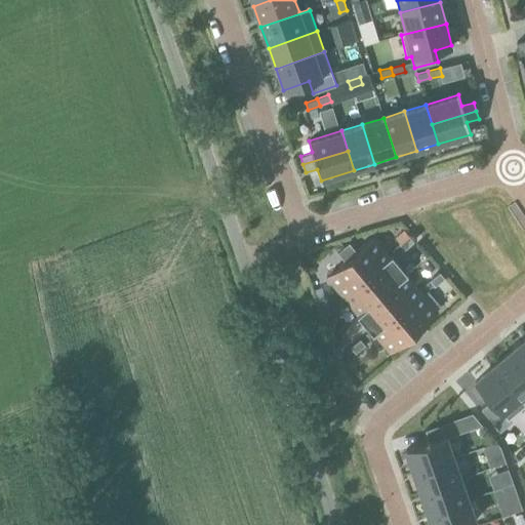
[(399,243),(404,249),(414,241),(409,235),(399,243)]
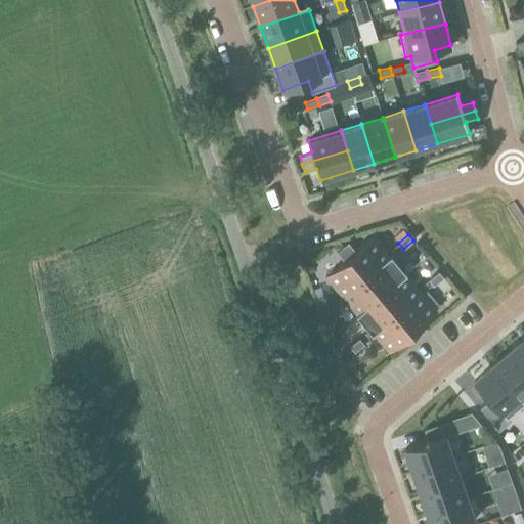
[(366,275),(390,255),(375,236),(356,251),(348,242),(343,247),(366,275)]
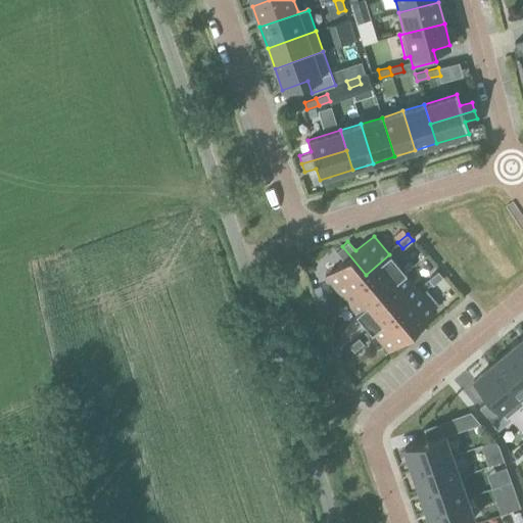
[(344,260),(326,276),(341,295),(366,275),(342,246),(336,251),(344,260)]
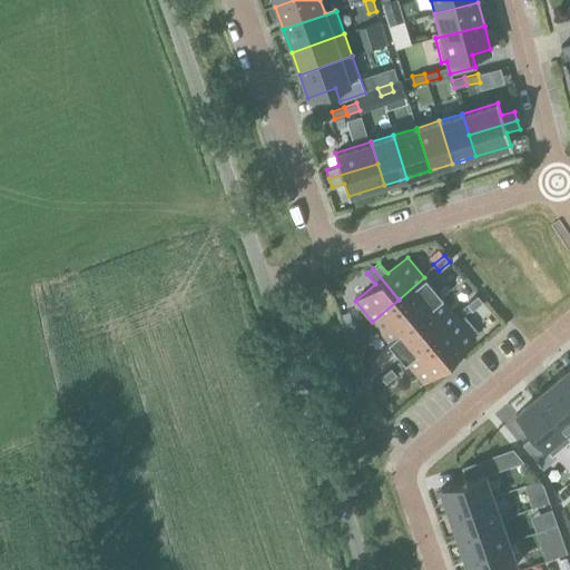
[(441,297),(424,277),(399,300),(415,320),(441,297)]
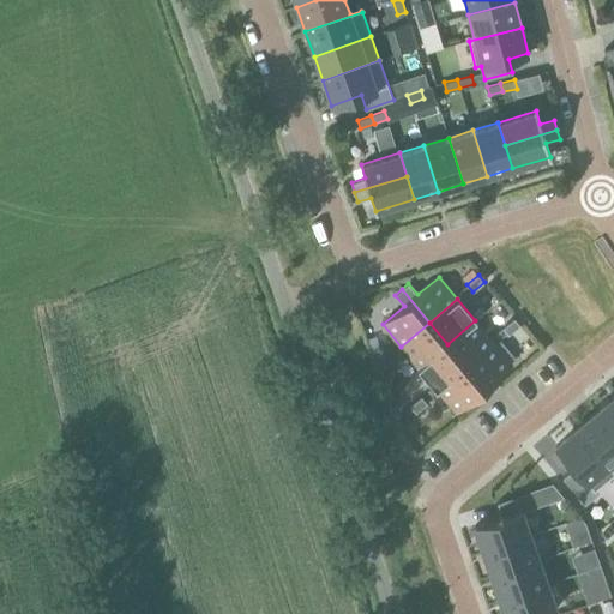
[(509,335),(521,325),(515,318),(503,327),(509,335)]
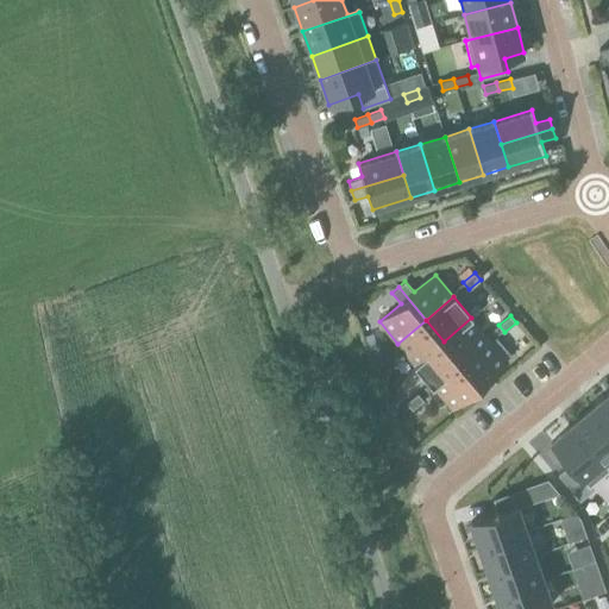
[(489,338),(471,318),(444,341),(462,362),(489,338)]
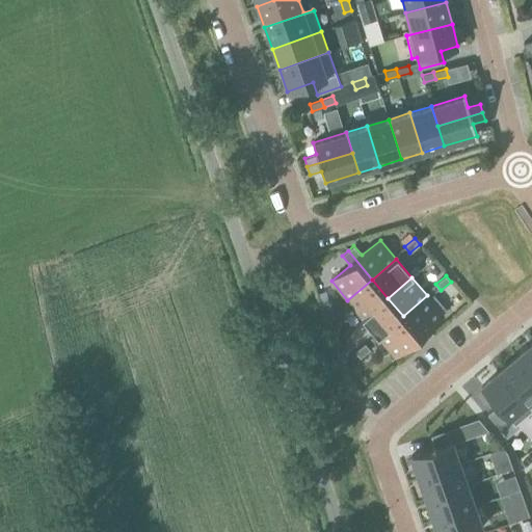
[(388,298),(372,280),(347,300),(363,318),(388,298)]
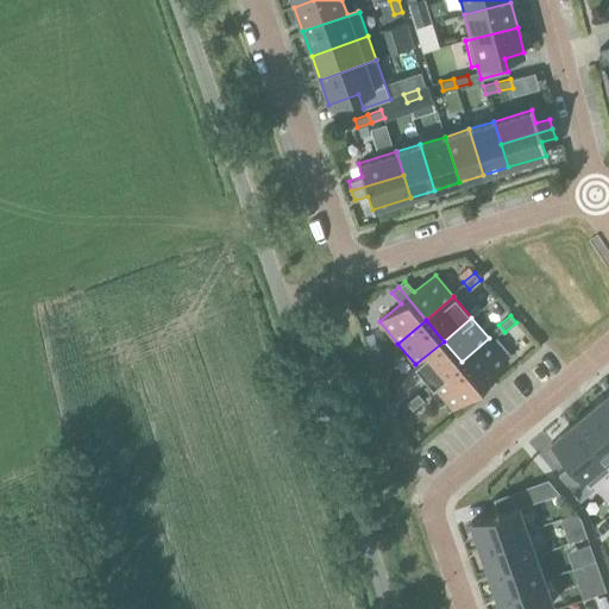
[(508,360),(489,338),(462,362),(485,390),(496,382),(490,375),(508,360)]
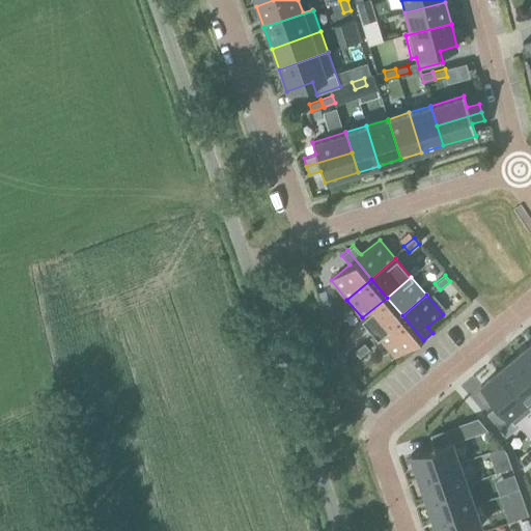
[(402,315),(387,298),(362,317),(378,336),(402,315)]
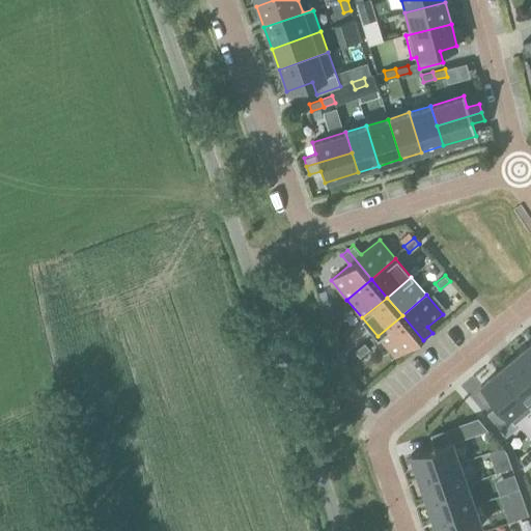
[(338,311),(333,305),(324,313),(329,319),(338,311)]
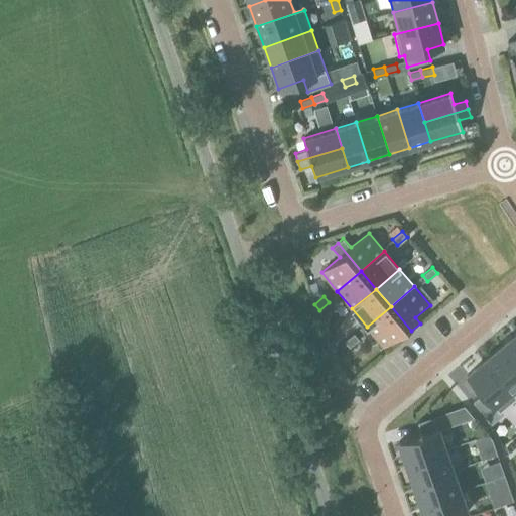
[(411,331),(391,306),(367,327),(382,346),(397,333),(402,339),(411,331)]
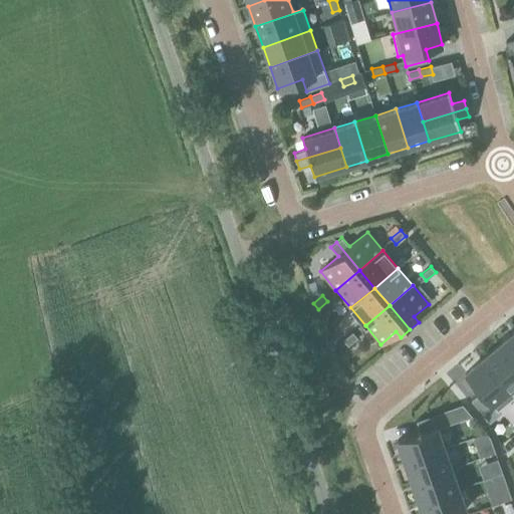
[(348,345),(357,337),(352,331),(343,339),(348,345)]
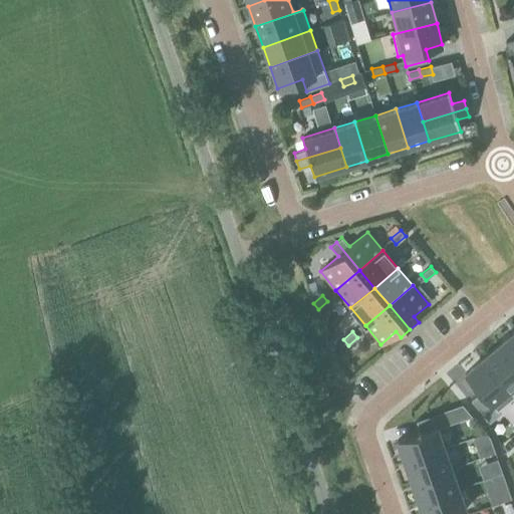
[(513,332),(499,344),(513,361),(513,332)]
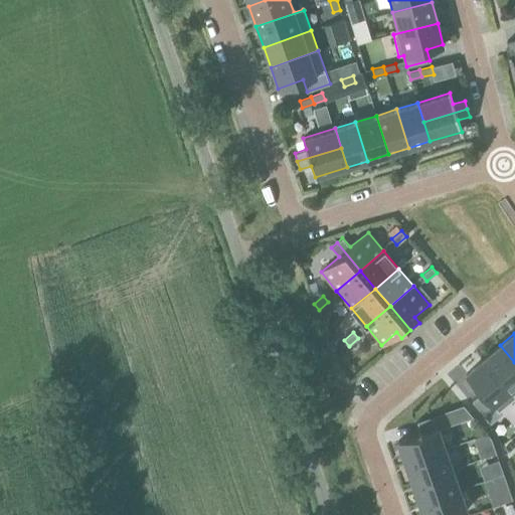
[(514,385),(514,362),(500,345),(484,359),(510,390),(510,389),(514,385)]
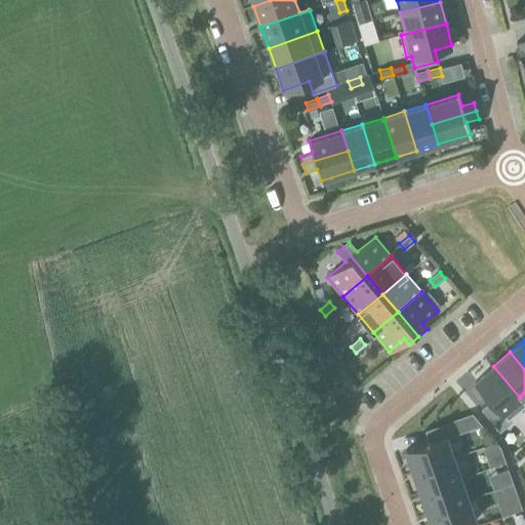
[(510,419),(524,405),(524,402),(520,397),(520,398),(493,366),(475,381),(491,400),(481,408),(500,431),(512,421),(510,419)]
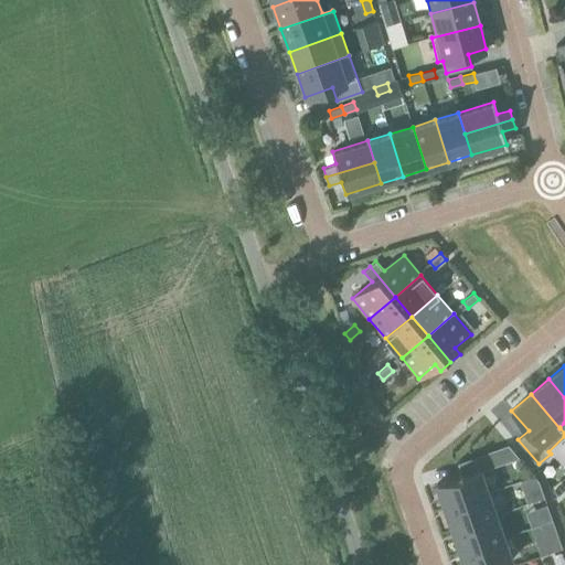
[(445,507),(487,492),(475,456),(458,462),(462,475),(437,483),(445,507)]
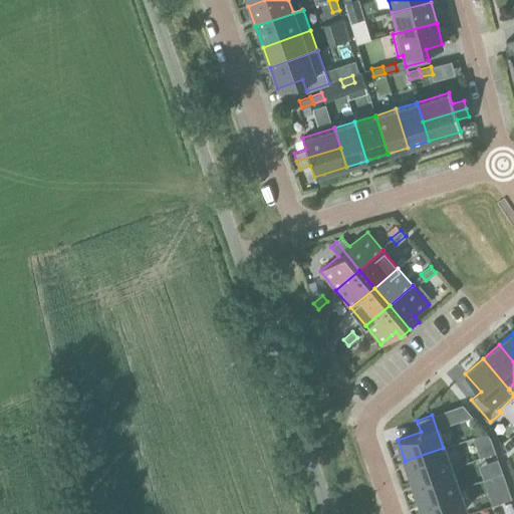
[(484,444),(488,455),(495,452),(492,441),(484,444)]
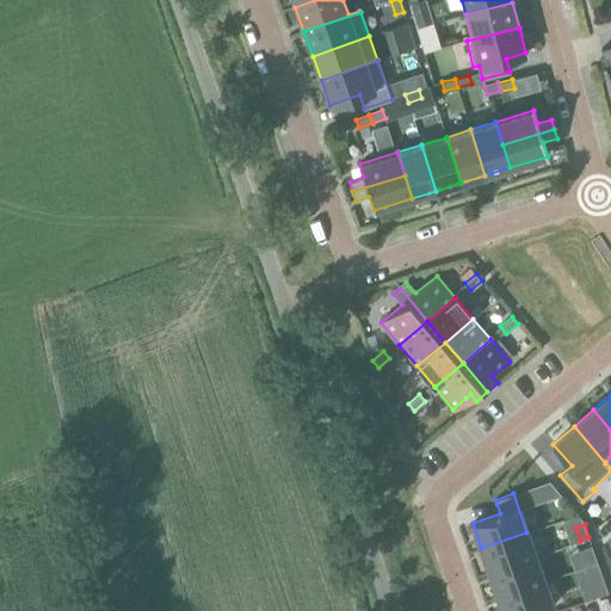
[(535,556),(526,532),(481,548),(491,573),(535,556)]
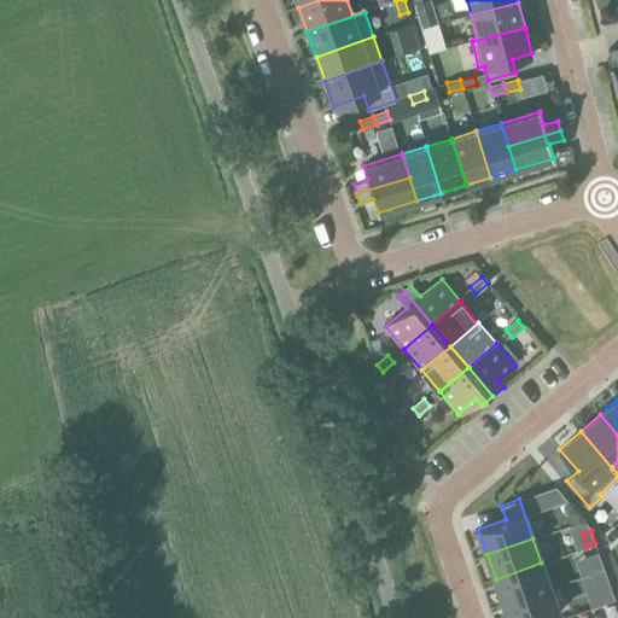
[(587,557),(593,572),(604,569),(599,553),(587,557)]
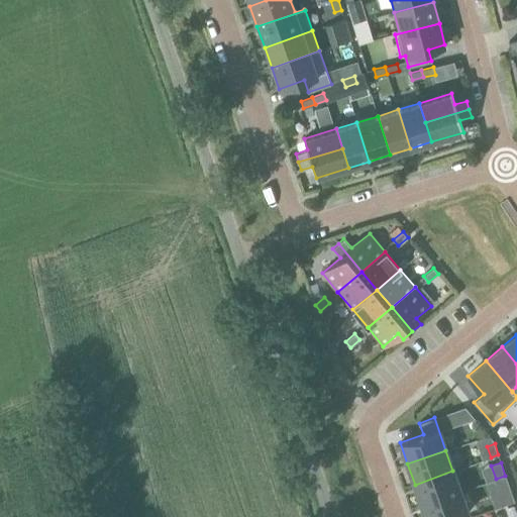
[(460,492),(452,471),(415,485),(422,505),(460,492)]
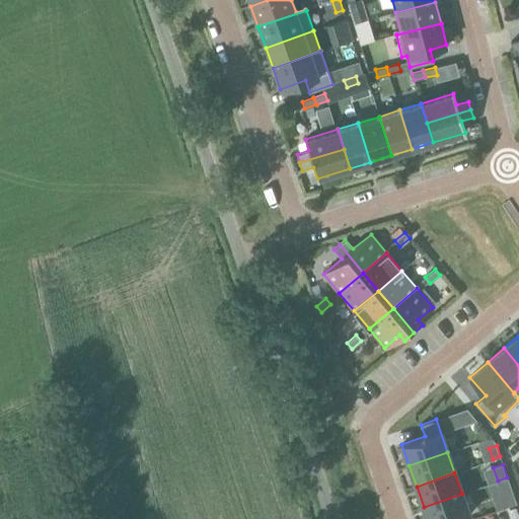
[(498,482),(507,507),(516,503),(507,477),(498,482)]
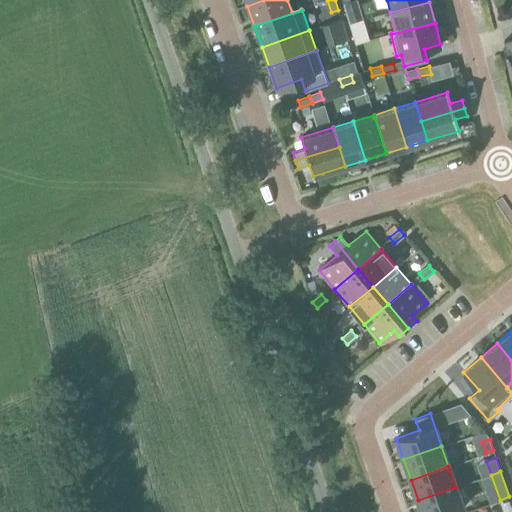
[(421,511),(452,511),(463,508),(456,487),(418,500),(421,511)]
